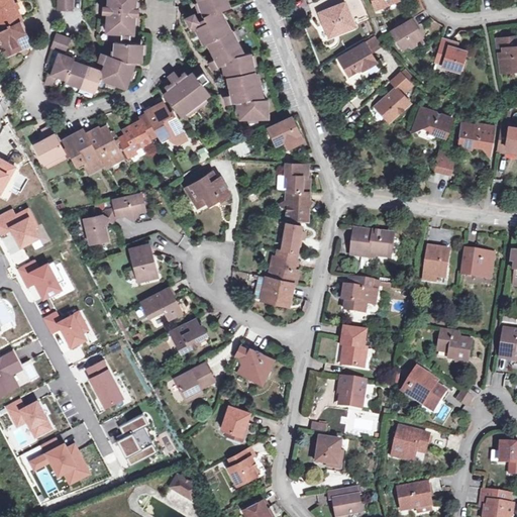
[(0,0),(0,18),(5,28),(19,21),(22,20),(17,8),(14,3),(12,0),(0,0)]
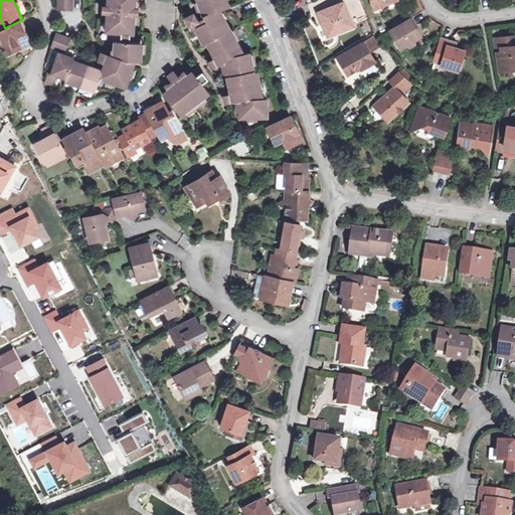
[(102,0),(102,18),(107,18),(106,31),(109,31),(109,43),(114,43),(112,54),(101,50),(98,59),(105,61),(104,68),(100,77),(107,80),(115,83),(125,87),(128,78),(131,69),(131,68),(131,60),(140,60),(141,50),(137,50),(137,41),(129,41),(129,32),(176,35),(177,0),(102,0)]
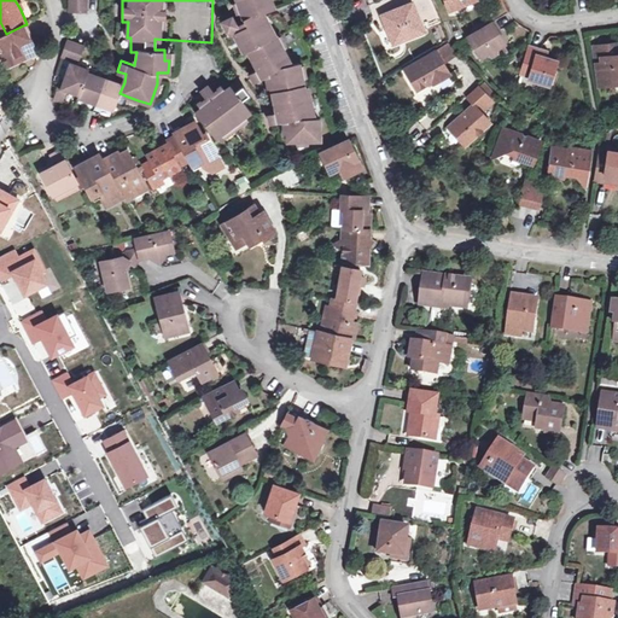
[(287,53),(283,46),(279,39),(277,35),(273,38),(260,12),(274,7),(270,0),(237,0),(242,11),(246,25),(233,33),(243,52),(246,51),(256,70),(254,71),(252,73),(252,74),(251,74),(251,75),(251,76),(252,77),(252,79),(254,80),(255,80),(256,80),(257,80),(258,79),(260,77),(261,79),(268,77),(275,114),(270,114),(270,115),(269,115),(268,117),(268,118),(268,120),(269,121),(270,121),(272,122),(273,122),(274,121),(275,121),(277,122),(285,122),(286,141),(297,140),(308,140),(320,140),(319,117),(309,117),(309,106),(308,99),(305,87),(303,77),(301,65),(301,62),(290,64),(287,53)]
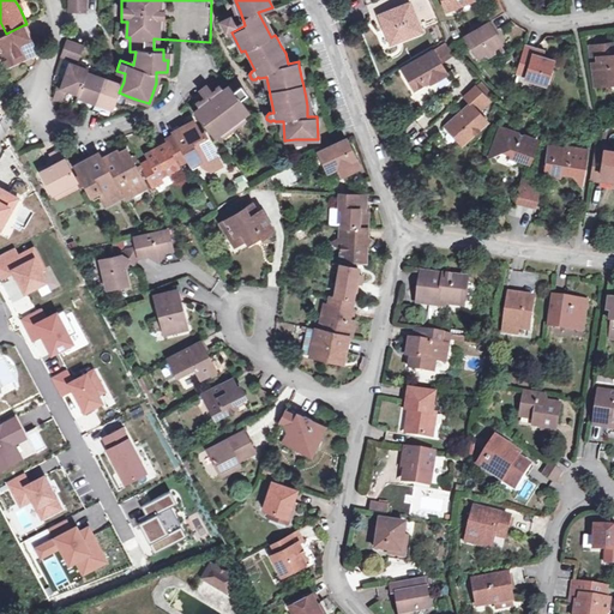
[(470,0),(441,0),(446,10),(470,0)]
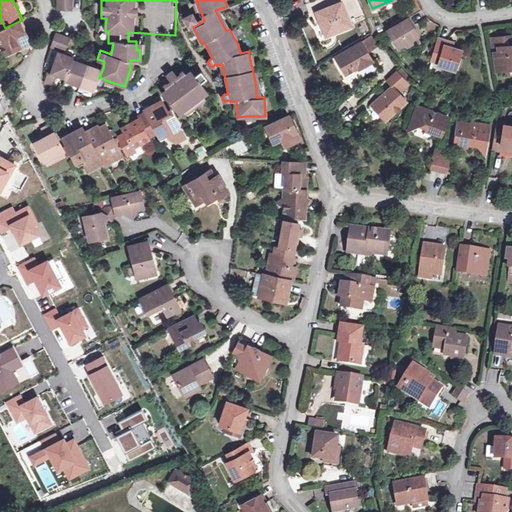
[(328,35),(351,26),(341,2),(316,12),(324,30),(326,29),(328,35)]
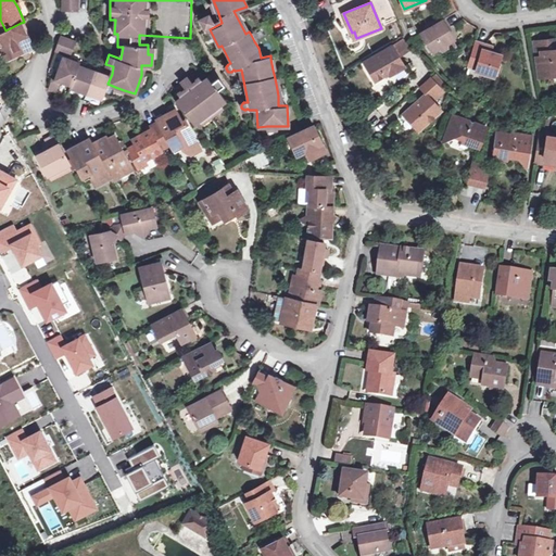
[(443,20),(420,32),(432,51),(439,48),(440,50),(447,46),(446,43),(454,39),(443,20)]
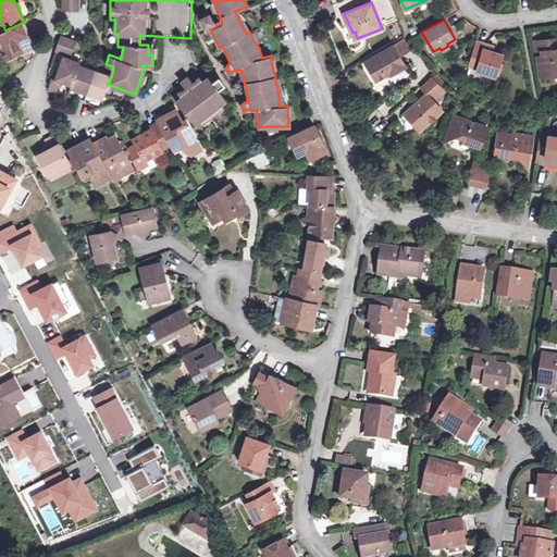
[(31,44),(21,23),(5,31),(0,32),(0,49),(5,60),(16,56),(14,51),(31,44)]
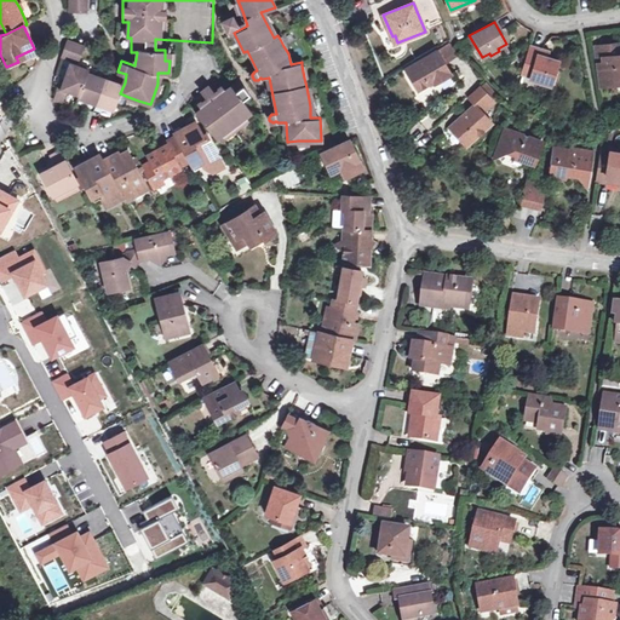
[(69,40),(67,49),(84,55),(86,46),(69,40)]
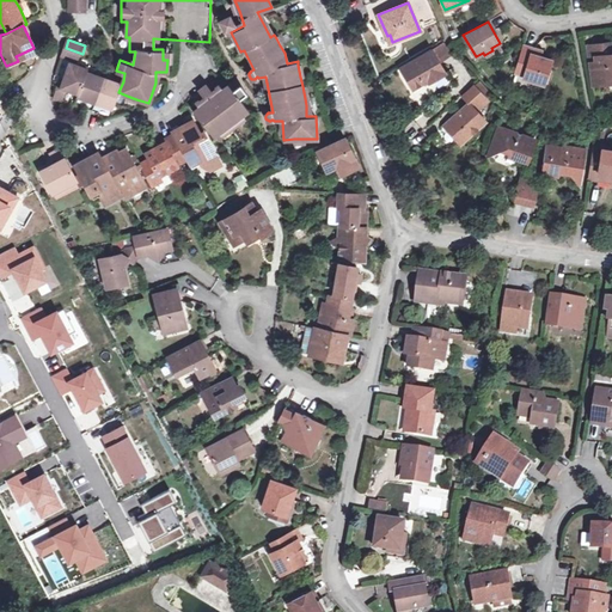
[(442,41),(432,49),(442,62),(453,55),(442,41)]
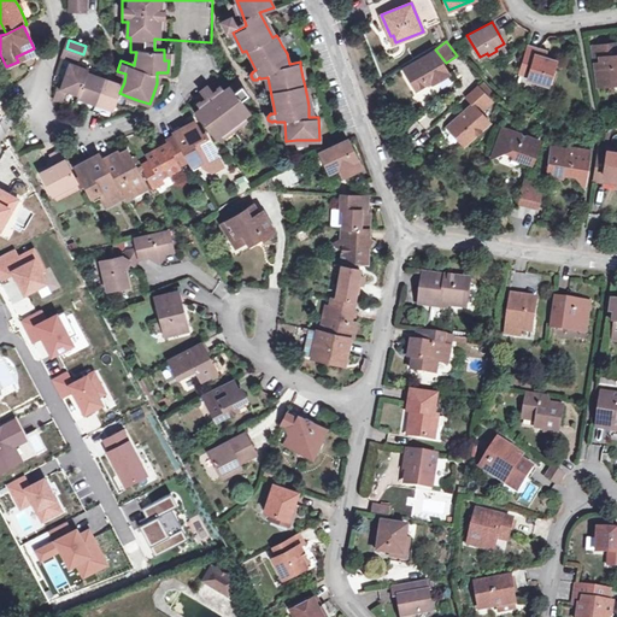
[(616,56),(612,57),(611,45),(593,48),(594,58),(599,57),(600,65),(595,65),(599,87),(611,86),(610,82),(616,80),(616,56)]
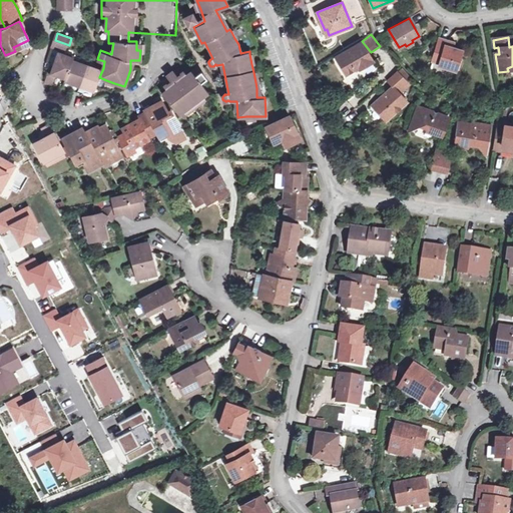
[(462,51),(453,48),(447,46),(449,41),(439,38),(432,61),(440,63),(439,66),(456,71),(462,51)]
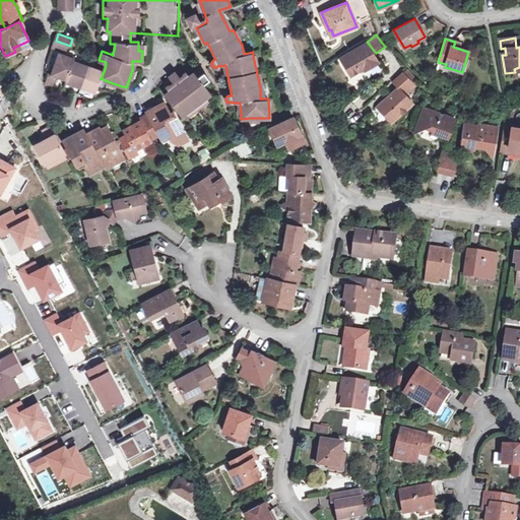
[(13,48),(15,52),(30,45),(28,41),(13,48)]
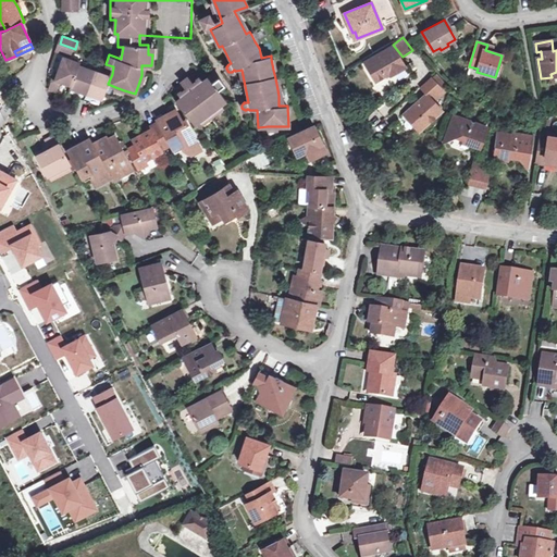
[(75,49),(60,44),(57,51),(72,57),(75,49)]
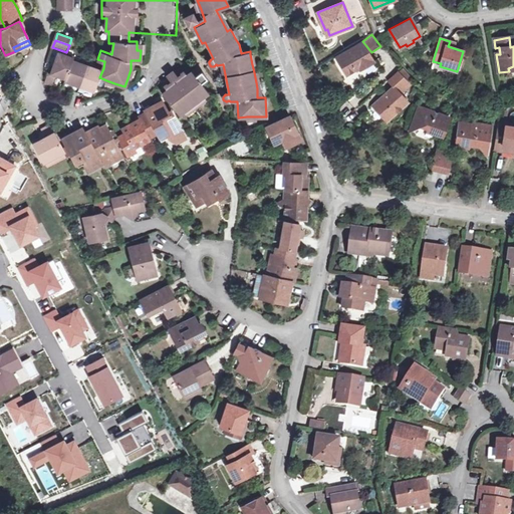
[(336,56),(346,74),(358,67),(359,69),(372,61),(361,42),(336,56)]
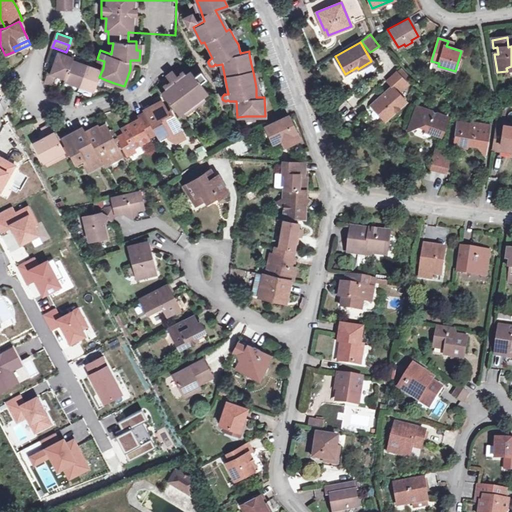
[(67,53),(66,55),(59,52),(53,67),(50,66),(44,81),(53,85),(56,75),(66,78),(73,60),(74,58),(75,55),(67,53)]
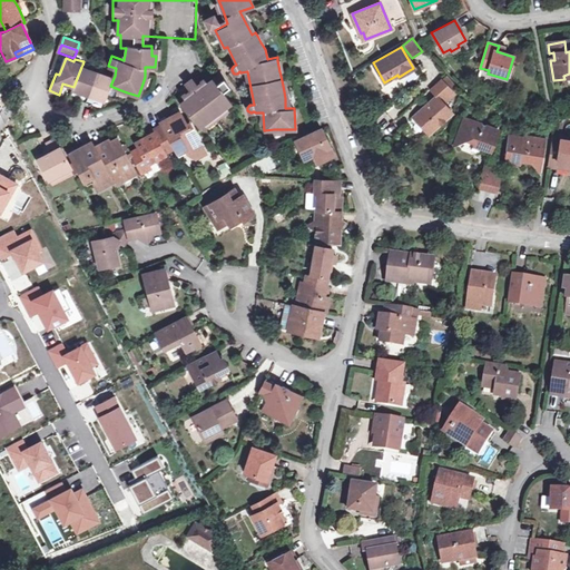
[(88,96),(97,72),(89,70),(90,67),(82,65),(81,67),(74,87),(72,90),(88,96)]
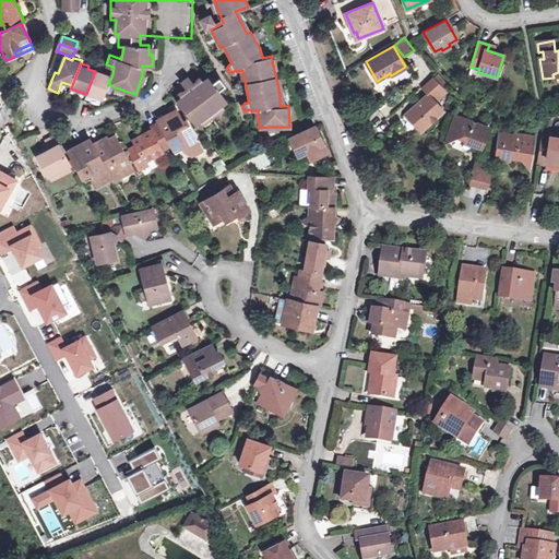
[(103,74),(95,71),(86,94),(103,99),(106,94),(108,84),(113,74),(104,72),(103,74)]
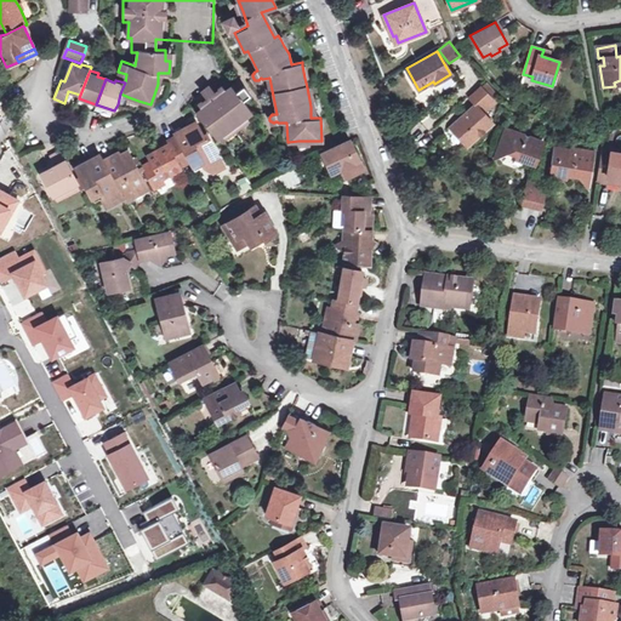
[(249,95),(238,80),(224,91),(222,89),(221,87),(220,86),(217,87),(217,89),(221,93),(217,97),(211,89),(210,87),(209,87),(208,86),(206,86),(205,87),(204,87),(204,89),(203,89),(201,90),(201,92),(201,95),(203,96),(209,103),(205,107),(201,101),(199,103),(199,104),(199,106),(199,107),(201,109),(197,113),(216,138),(222,132),(232,126),(238,121),(246,115),(251,112),(243,101),(249,95)]
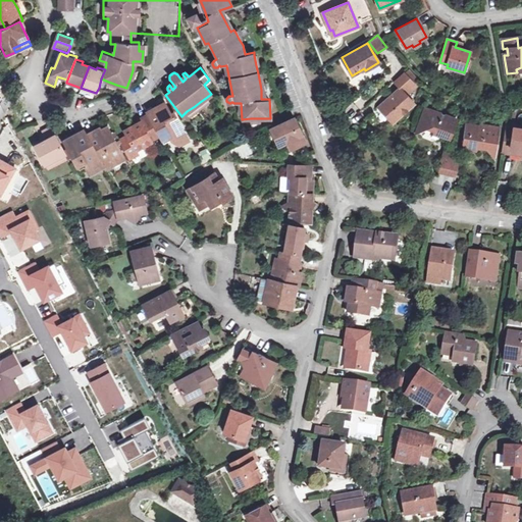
[(395,83),(399,88),(378,106),(394,122),(414,103),(404,94),(414,85),(404,73),(395,83)]
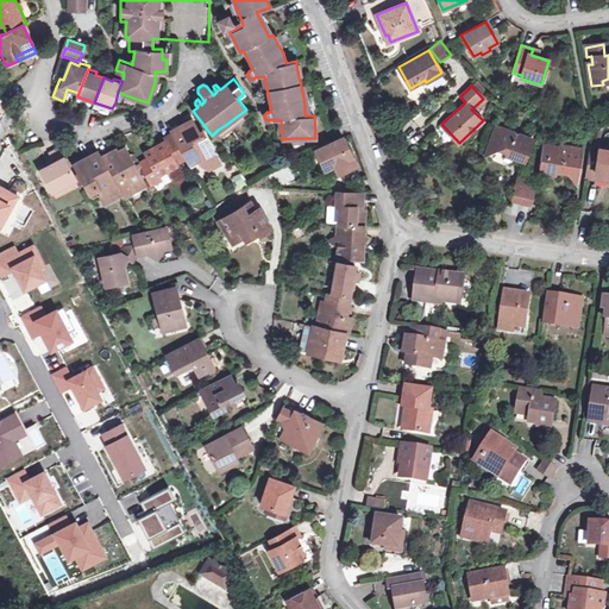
[(136,99),(126,95),(123,105),(133,108),(136,99)]
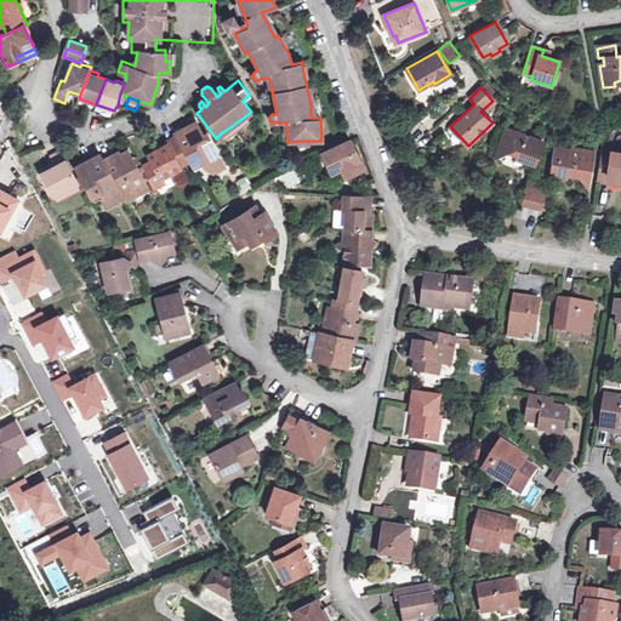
[(249,119),(246,115),(238,121),(240,125),(249,119)]
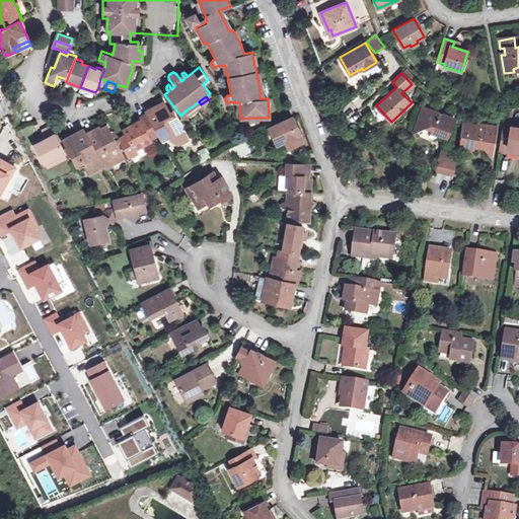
[(149,116),(157,130),(159,134),(163,142),(169,138),(178,144),(188,139),(174,116),(170,118),(168,112),(162,101),(146,110),(147,113),(149,116)]
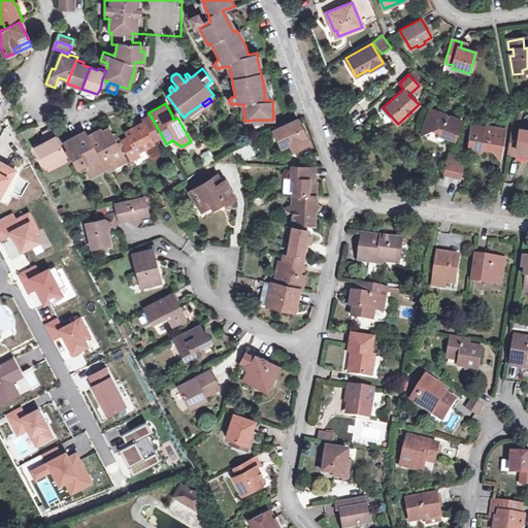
[(200,110),(197,107),(189,112),(192,117),(200,110)]
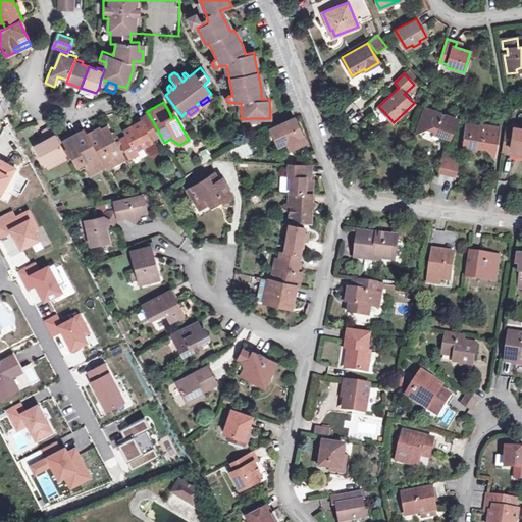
[(431,132),(440,135),(449,138),(456,118),(425,107),(415,134),(426,127),(432,129),(431,132)]
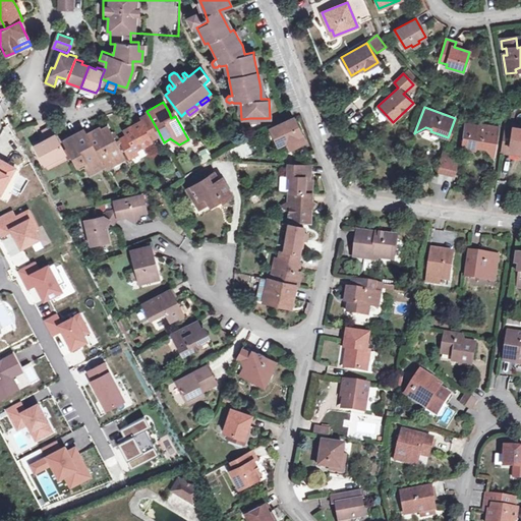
[(140,120),(139,121),(124,130),(126,134),(119,138),(129,158),(137,153),(135,149),(152,140),(151,138),(149,135),(158,130),(150,116),(148,113),(140,117),(142,120),(140,120)]
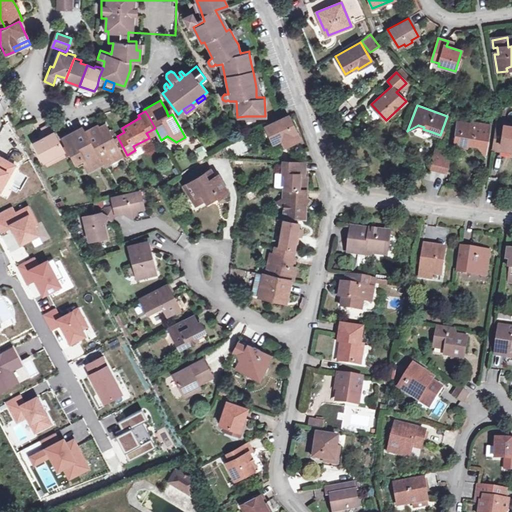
[(273,144),(280,140),(283,139),(286,145),(299,139),(288,116),(265,127),(273,144)]
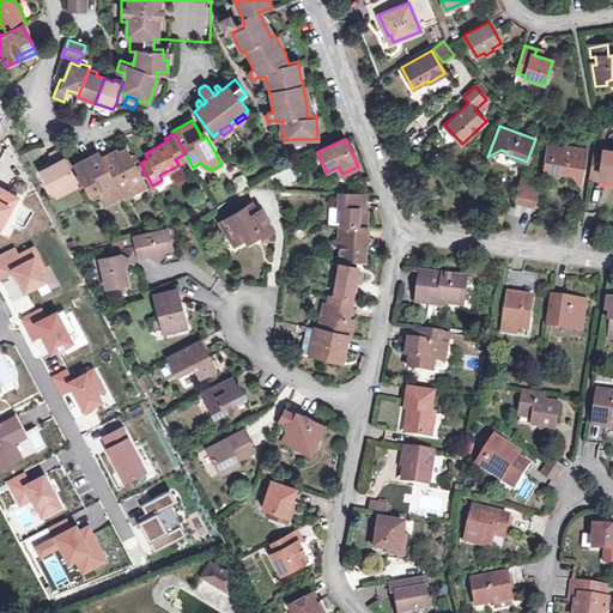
[(545,146),(542,161),(548,162),(546,170),(546,173),(557,174),(558,170),(569,173),(580,186),(584,150),(560,146),(560,149),(545,146)]
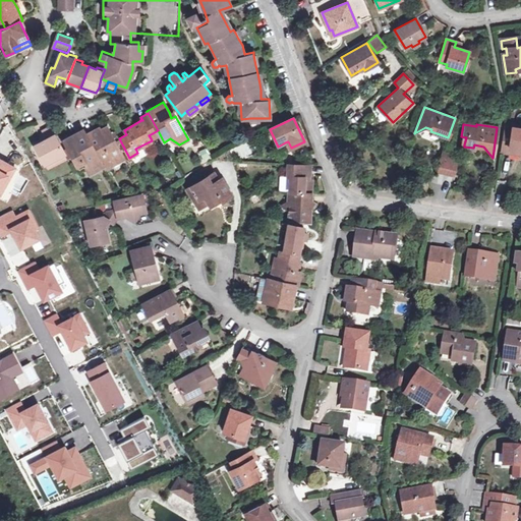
[(43,130),(45,134),(47,138),(44,140),(35,146),(45,163),(64,153),(50,126),(43,130)]
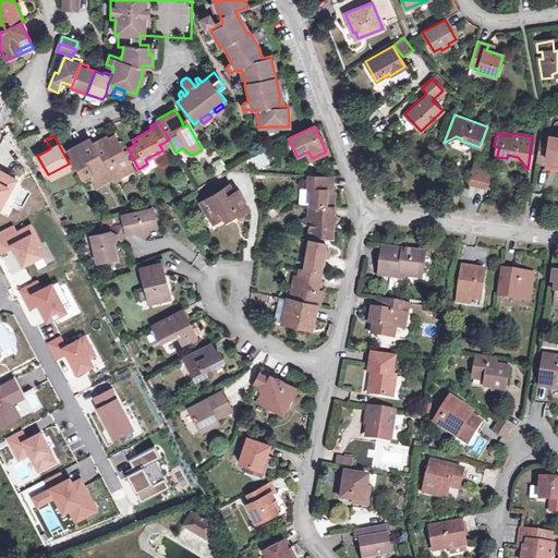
[(547,157),(557,158),(557,136),(549,135),(548,138),(540,137),(536,161),(546,164),(547,157)]
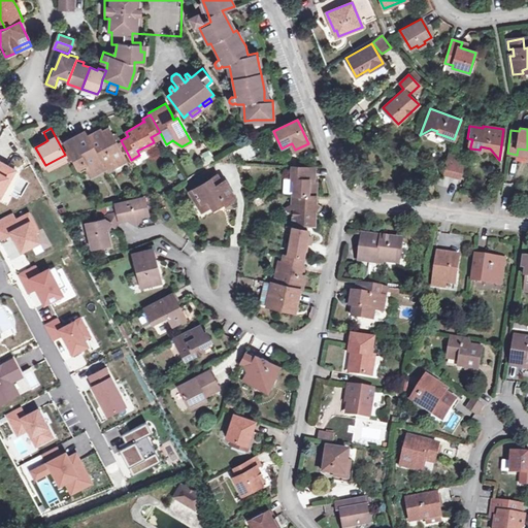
[(109,140),(113,138),(108,129),(101,132),(100,130),(88,136),(103,166),(105,170),(125,159),(117,143),(112,145),(109,140)]
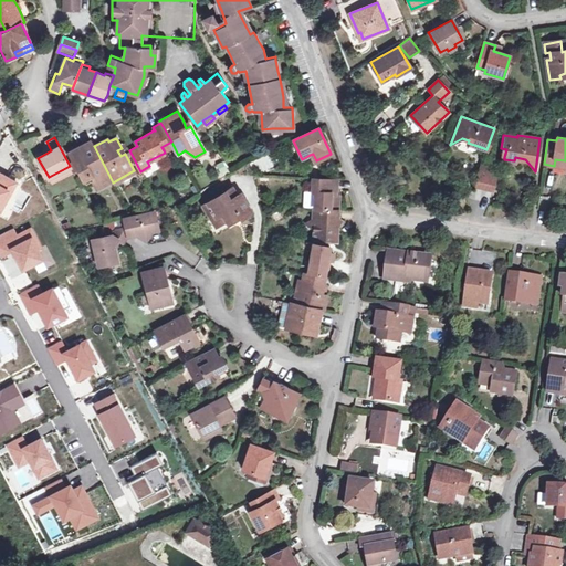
[(111,178),(94,146),(91,140),(69,153),(85,184),(93,179),(104,184),(111,178)]
